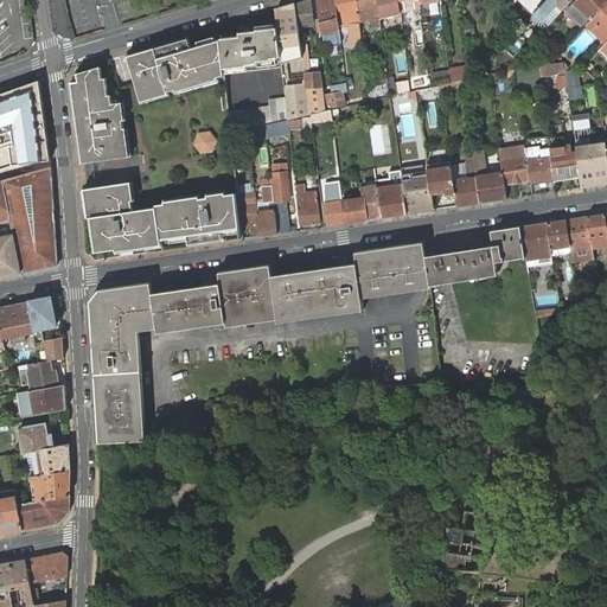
[(312,0),(311,0),(295,5),(298,24),(314,21),(312,0)]
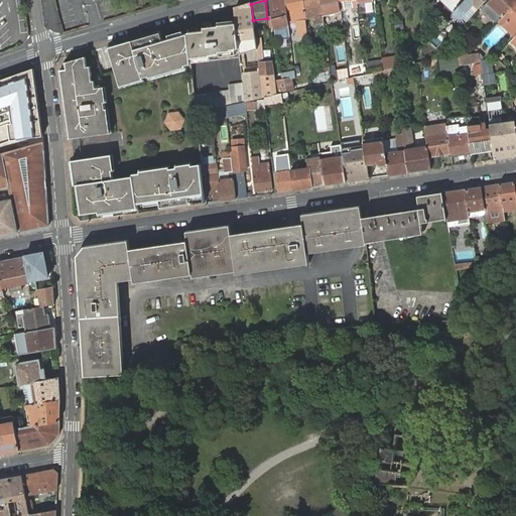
[(271,26),(274,25),(276,41),(290,39),(288,21),(284,0),(270,0),(272,10),(273,15),(269,15),(271,26)]
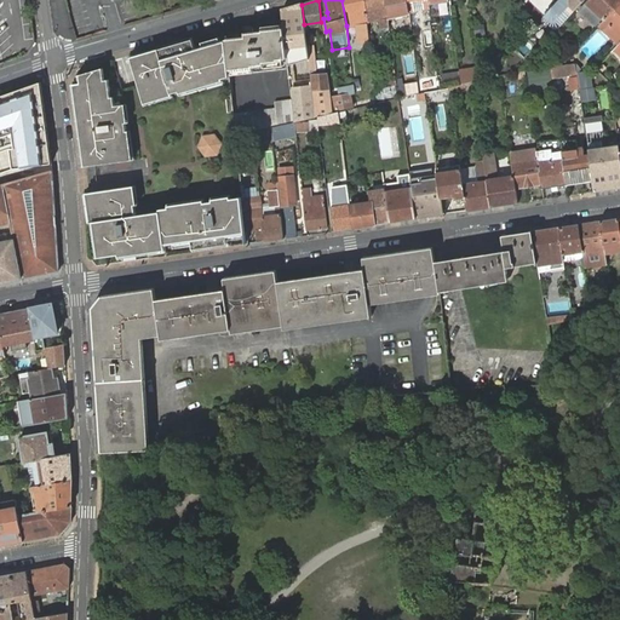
[(342,0),(346,26),(356,24),(359,42),(369,40),(367,22),(367,18),(365,0),(342,0)]
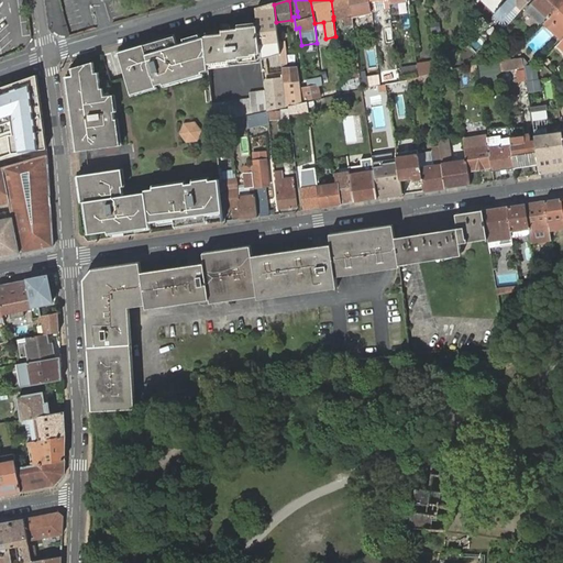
[(350,0),(331,0),(333,17),(333,20),(344,17),(345,26),(353,26),(352,17),(350,0)]
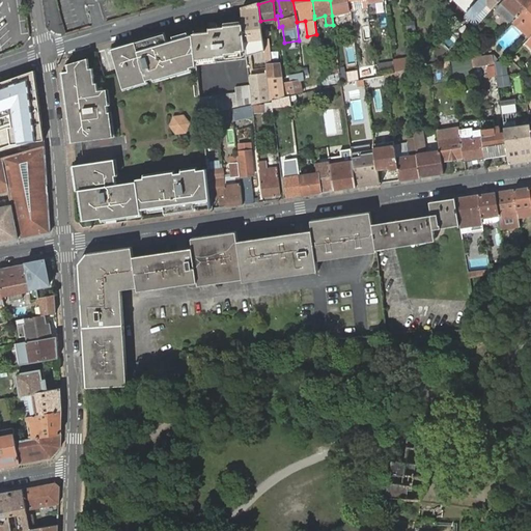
[(348,0),(330,0),(332,16),(351,11),(350,4),(348,0)]
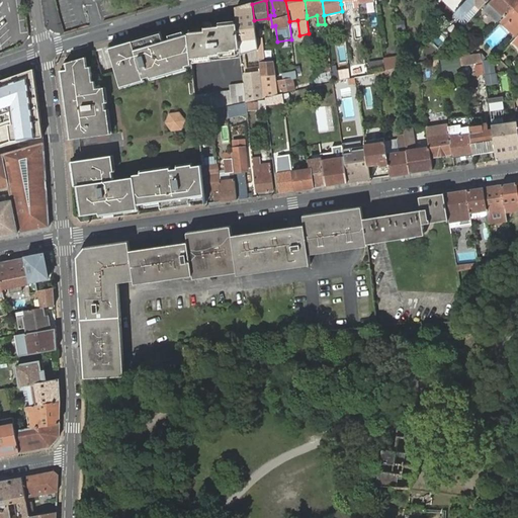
[(340,0),(341,4),(342,11),(345,10),(343,0),(352,0),(353,8),(358,7),(357,0),(340,0)]
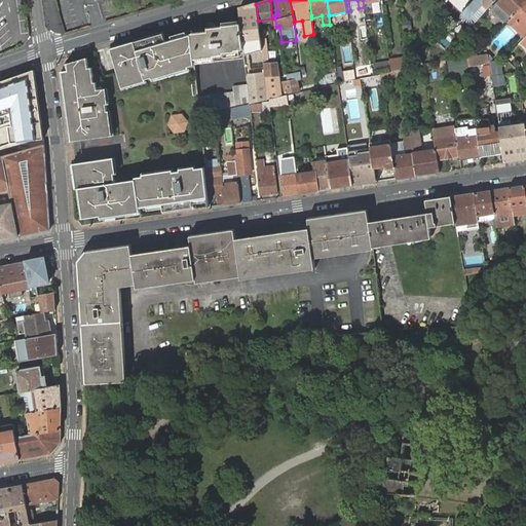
[(457,0),(466,8),(474,0),(457,0)]
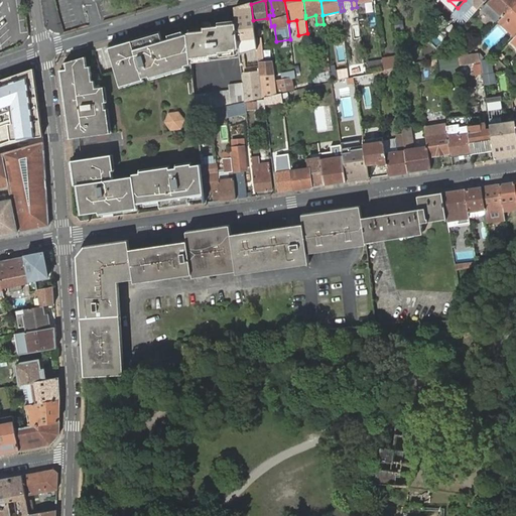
[(454,13),(459,17),(461,17),(466,21),(486,0),(465,0),(458,8),(454,13)]
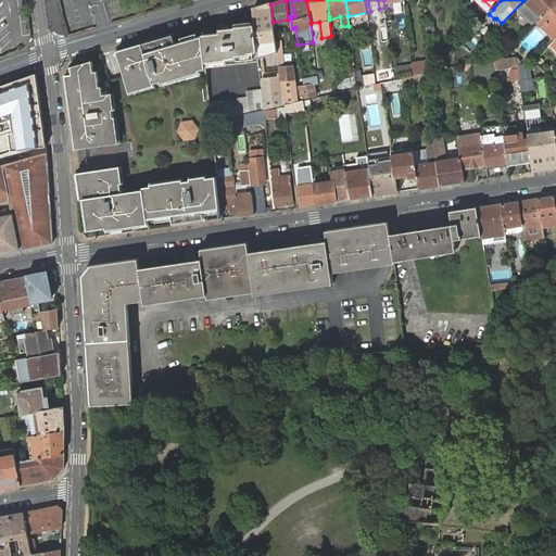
[(555,2),(555,0),(527,0),(526,1),(520,9),(536,24),(539,22),(555,2)]
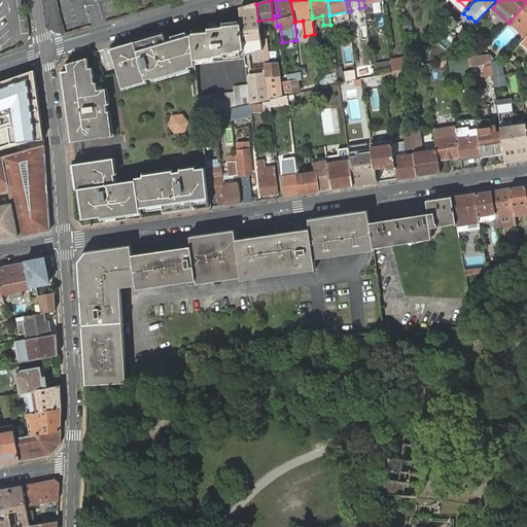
[(256,2),(239,7),(241,24),(245,56),(262,50),(258,21),(256,4),(256,2)]
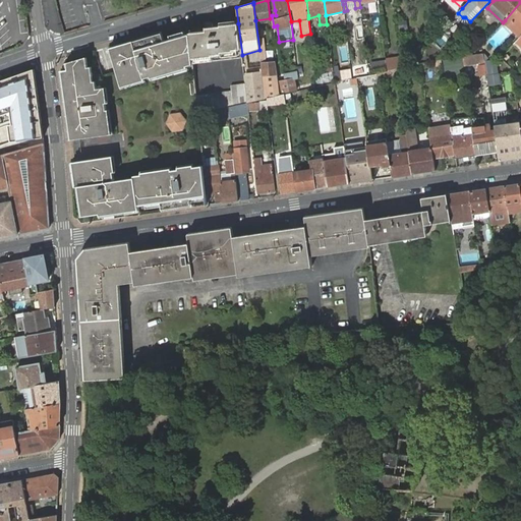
[(520,36),(520,2),(505,20),(520,36)]
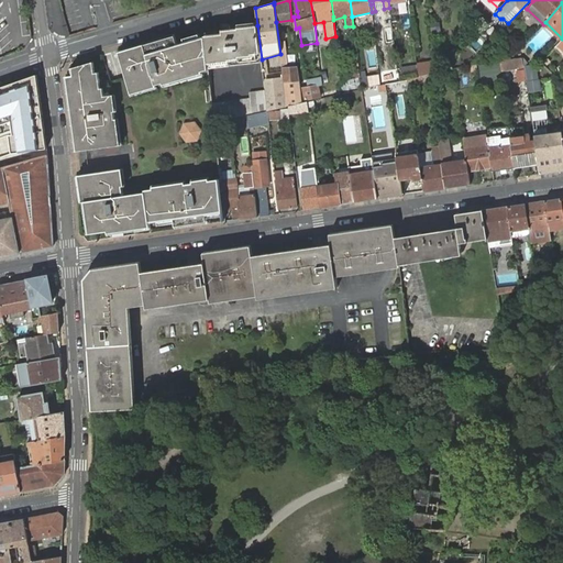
[(495,14),(493,18),(503,26),(506,26),(508,23),(503,19),(500,19),(495,14)]
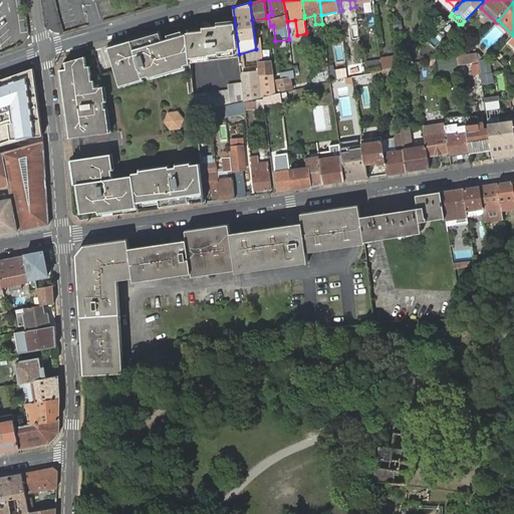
[(402,19),(393,21),(395,32),(404,30),(402,19)]
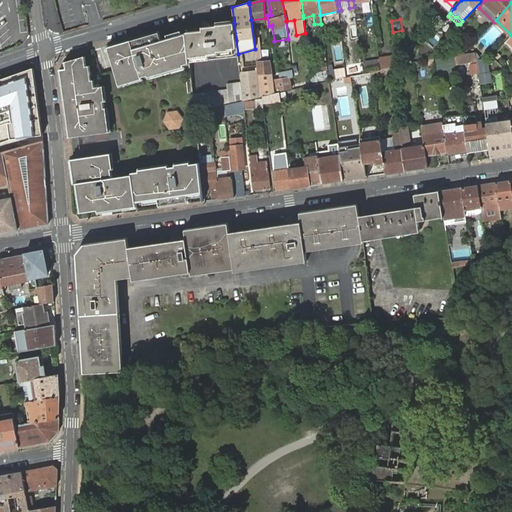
[(203,31),(186,32),(186,33),(189,58),(189,62),(238,57),(238,54),(237,48),(234,23),(217,25),(217,26),(202,28),(203,31)]
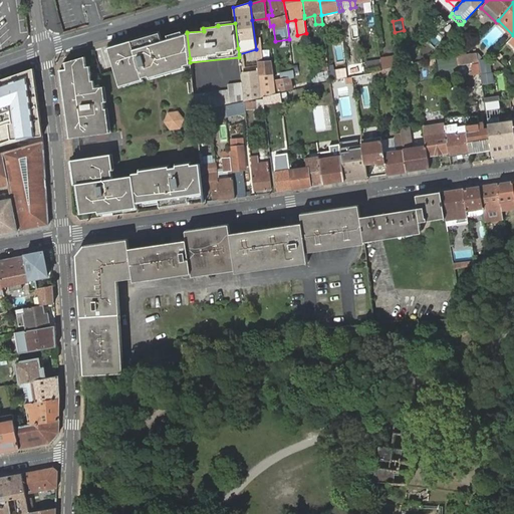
[(190,58),(187,33),(163,40),(161,34),(145,39),(134,42),(108,49),(114,70),(119,84),(190,63),(190,62),(190,58)]
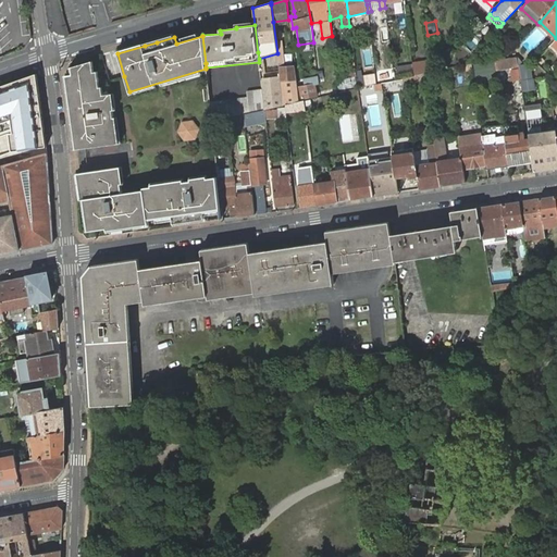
[(497,78),(520,75),(517,57),(495,61),(497,78)]
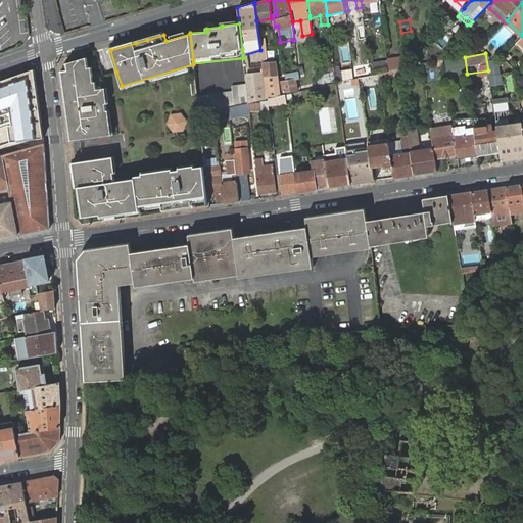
[(88,67),(87,57),(67,63),(68,70),(64,70),(68,102),(69,113),(74,140),(110,135),(104,88),(97,90),(96,82),(94,82),(91,67),(88,67)]
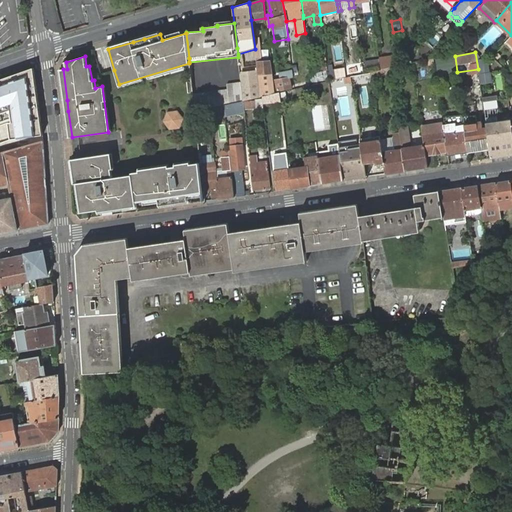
[(395,56),(380,60),(382,69),(390,67),(397,66),(395,56)]
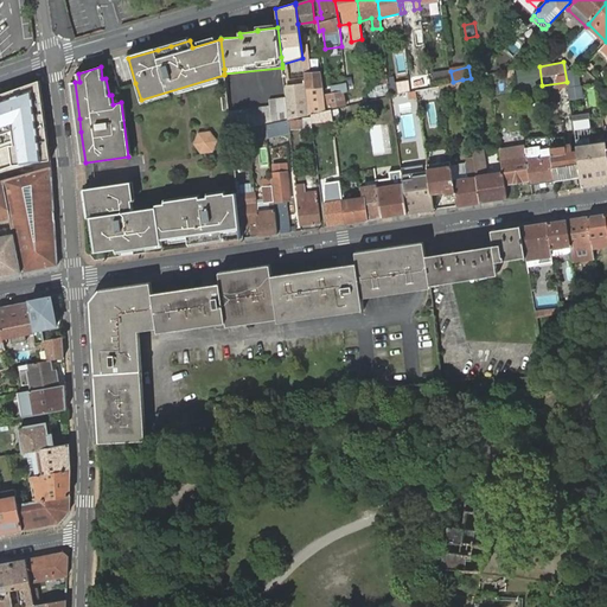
[(542,85),(540,66),(517,70),(519,89),(542,85)]
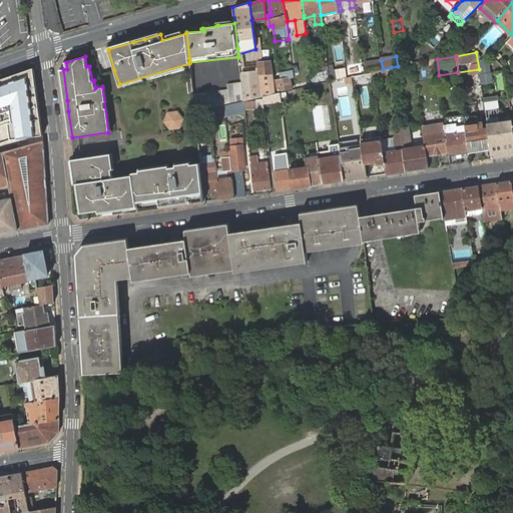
[(374,67),(382,65),(380,58),(373,59),(374,67)]
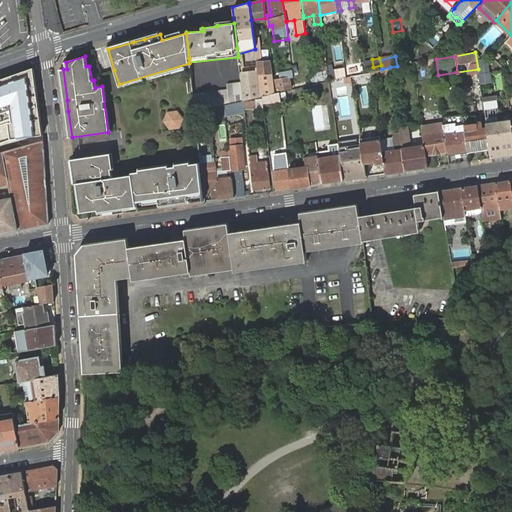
[(271,61),(262,62),(256,62),(260,97),(262,97),(274,94),(271,61)]
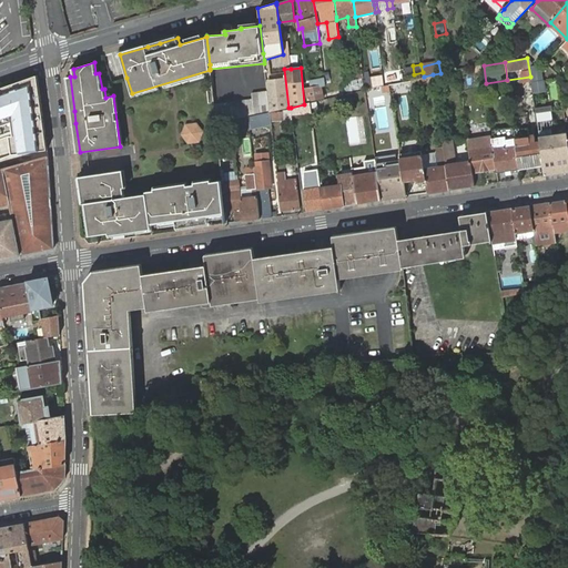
[(424,77),(411,80),(412,85),(434,81),(433,74),(424,77)]
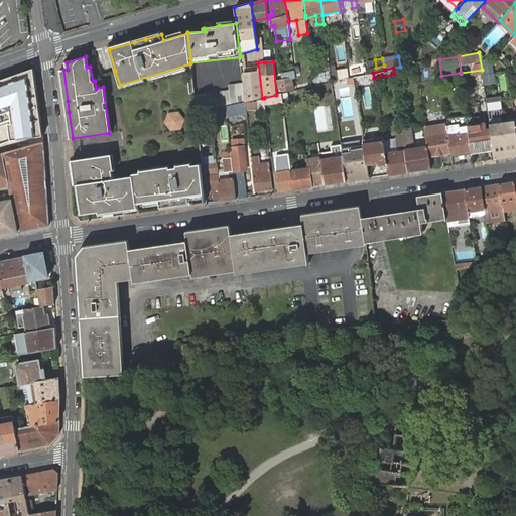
[(34,69),(0,80),(0,114),(6,112),(10,141),(43,137),(41,125),(34,69)]
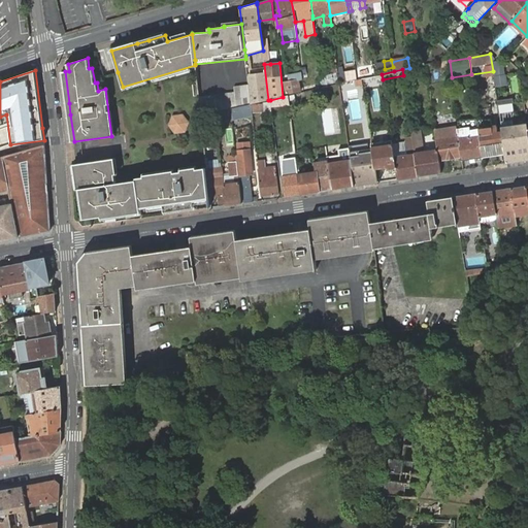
[(355,78),(354,70),(340,72),(341,80),(355,78)]
